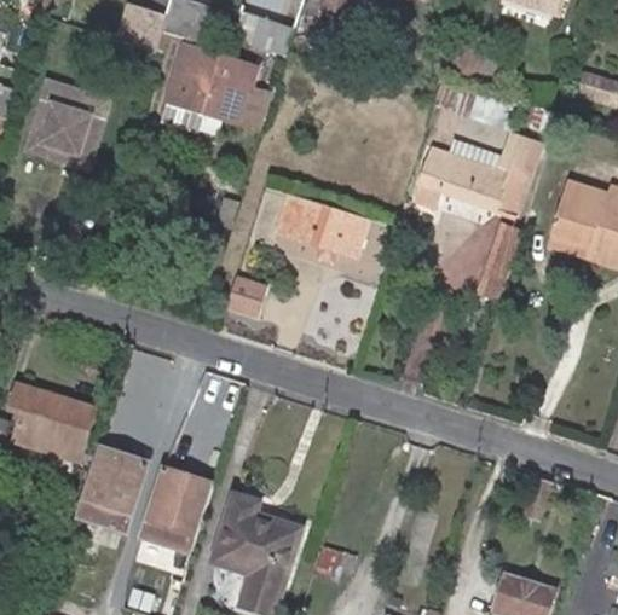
[(22,0),(21,6),(38,11),(40,0),(22,0)]
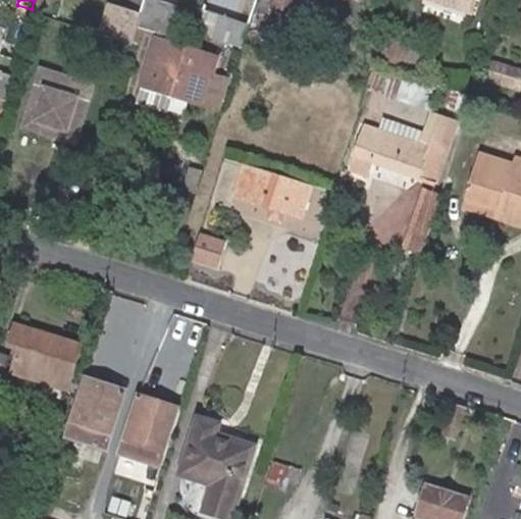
[(188,6),(168,0),(146,0),(139,21),(179,35),(188,6)]
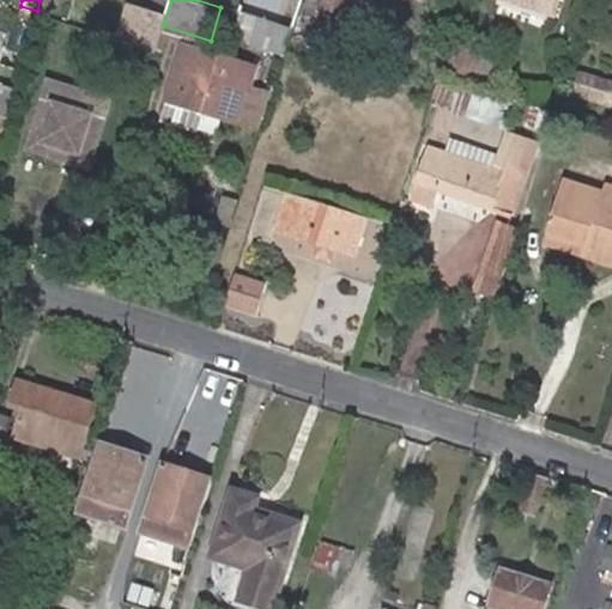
[(302,0),(246,0),(242,13),(256,18),(292,29),(300,7),(302,0)]
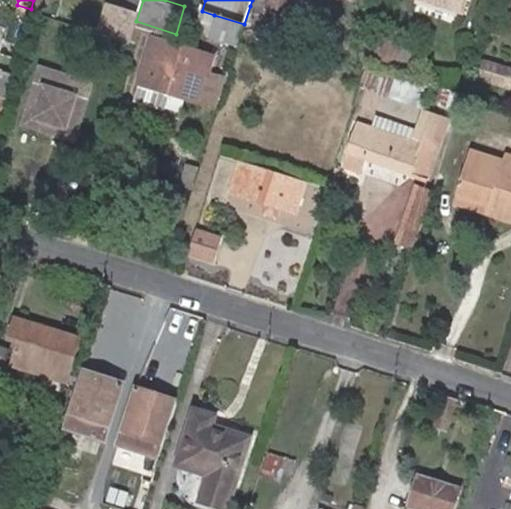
[(252,0),(250,6),(260,11),(265,1),(295,14),(300,0),(252,0)]
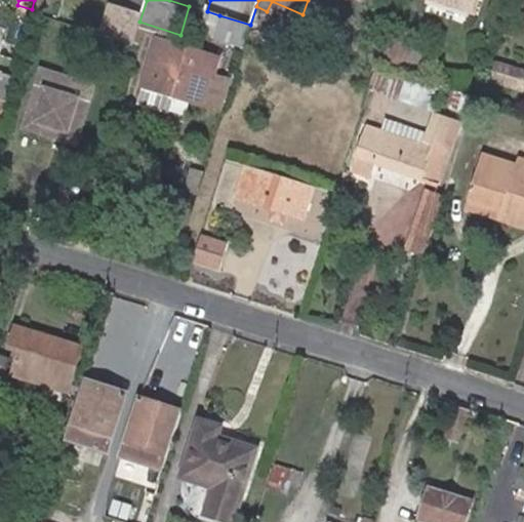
[(440,0),(470,9),(474,0),(440,0)]
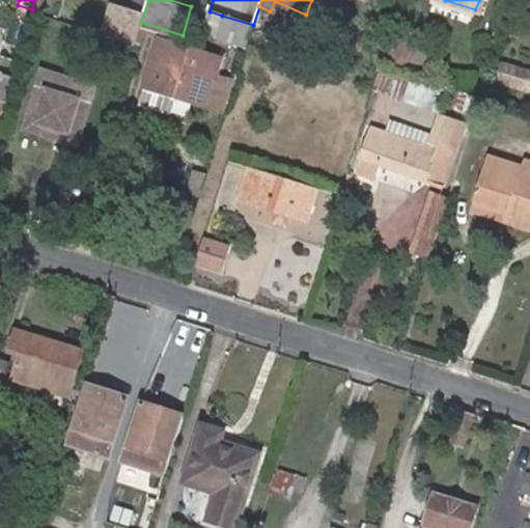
[(142,17),(113,8),(106,34),(134,43),(142,17)]
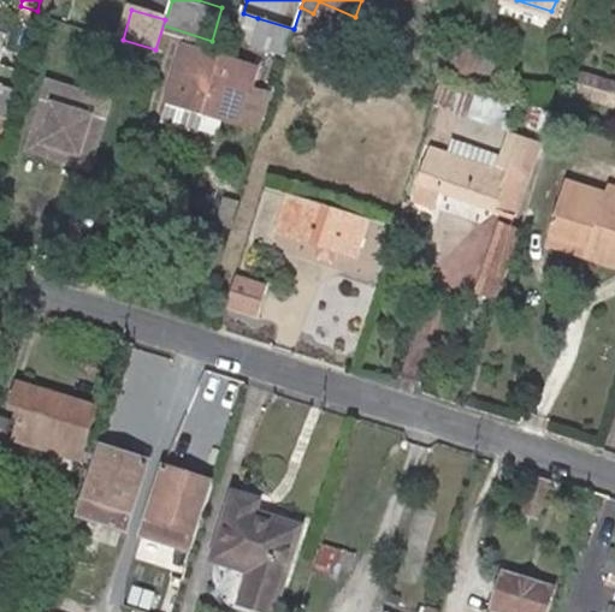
[(258,18),(243,13),(236,39),(249,42),(258,18)]
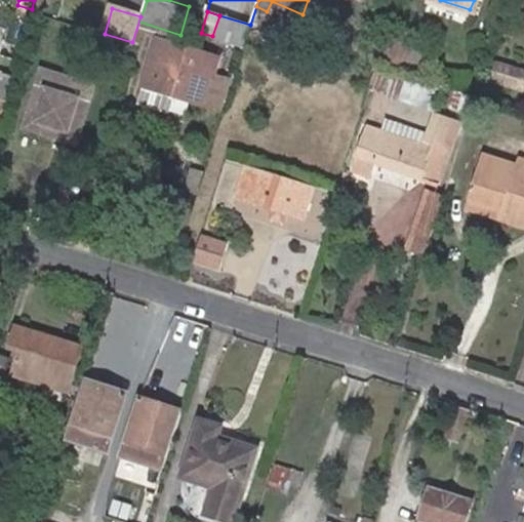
[(212,36),(243,45),(250,25),(219,15),(212,36)]
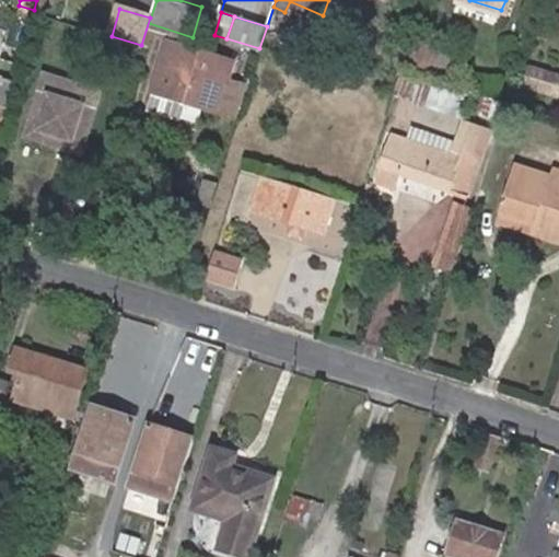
[(0,57),(9,30),(0,26),(0,57)]
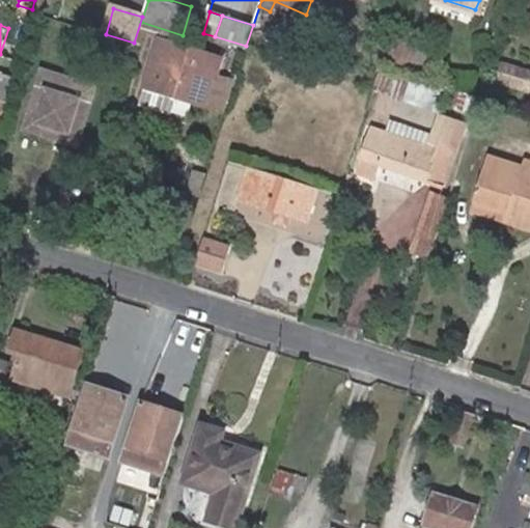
[(141,83),(143,84),(174,93),(205,102),(219,55),(157,35),(141,83)]
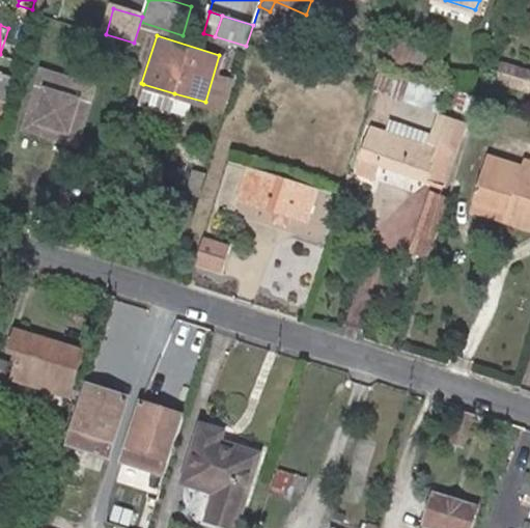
[(431,49),(397,38),(388,63),(423,74),(431,49)]
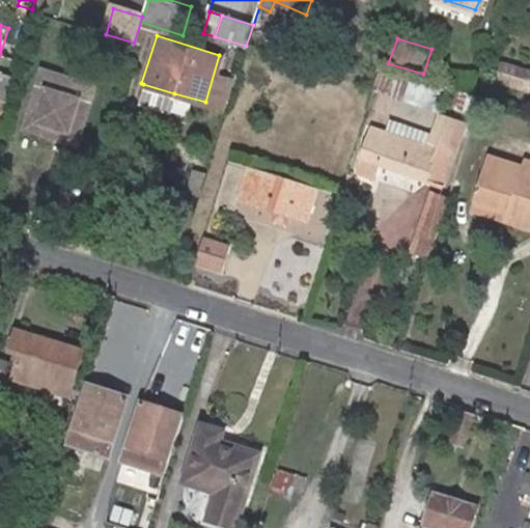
[(408,75),(382,66),(374,86),(400,94),(408,75)]
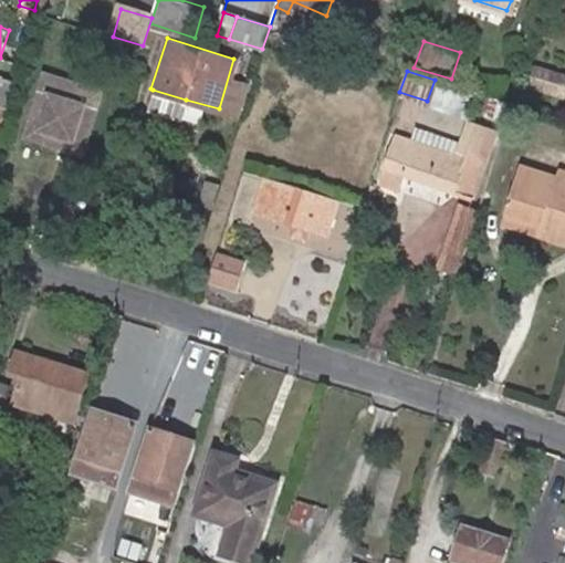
[(564,77),(541,71),(535,89),(564,96),(564,77)]
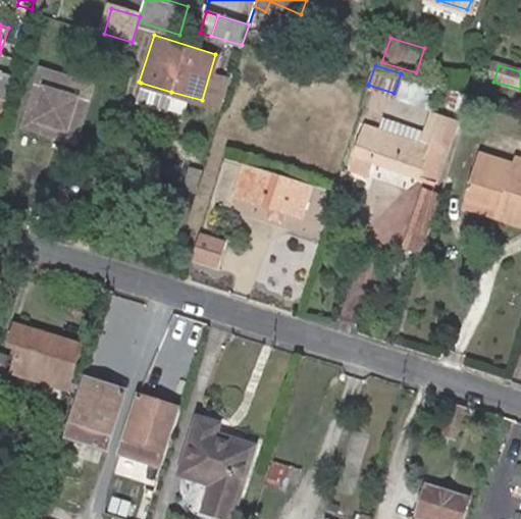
[(41,67),(35,84),(44,87),(34,118),(63,128),(60,138),(73,142),(93,85),(41,67)]
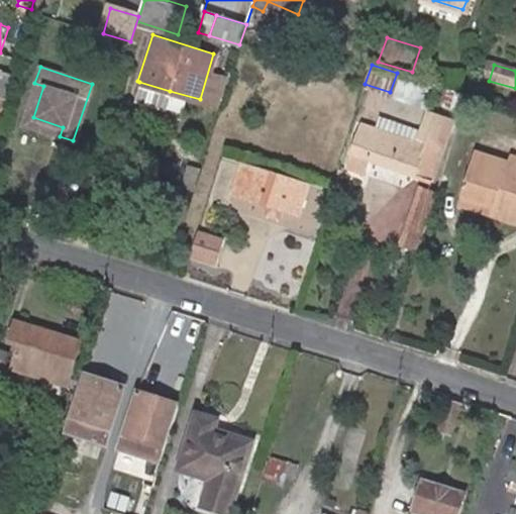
[(0,89),(5,91),(11,73),(0,68),(0,89)]
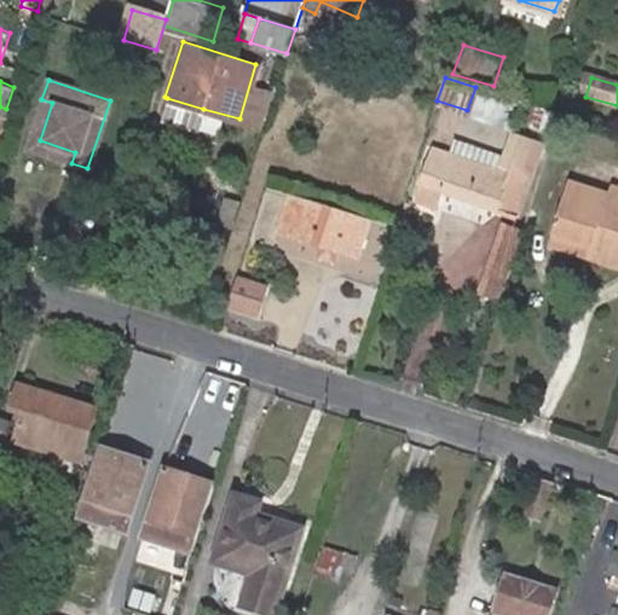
[(517,100),(475,87),(467,110),(508,125),(517,100)]
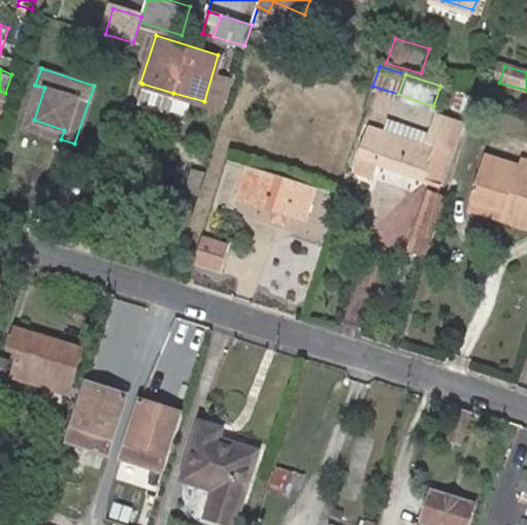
[(173,93),(142,84),(137,99),(168,108),(173,93)]
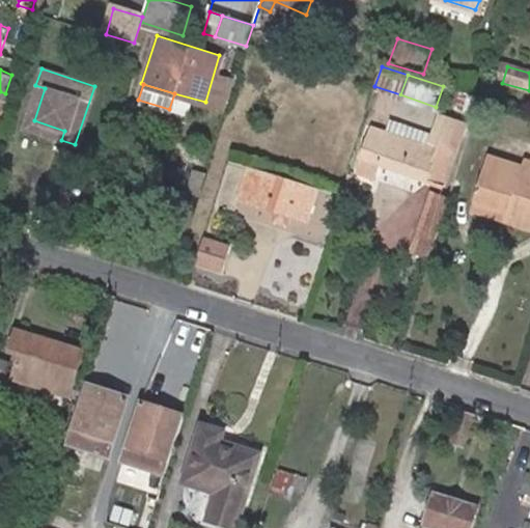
[(34,120),(45,88),(35,85),(22,128),(61,140),(64,131),(34,120)]
